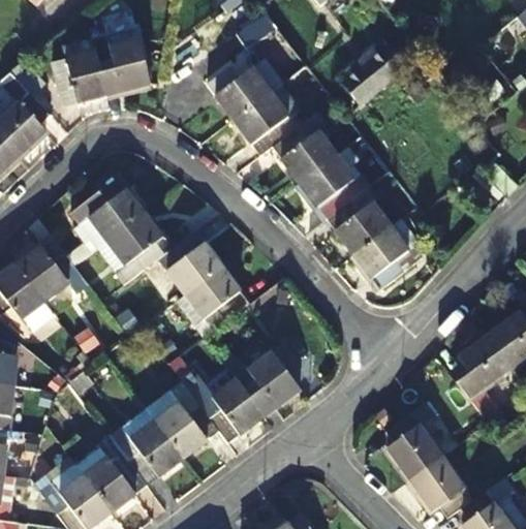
[(7,0),(24,17),(38,0),(7,0)]
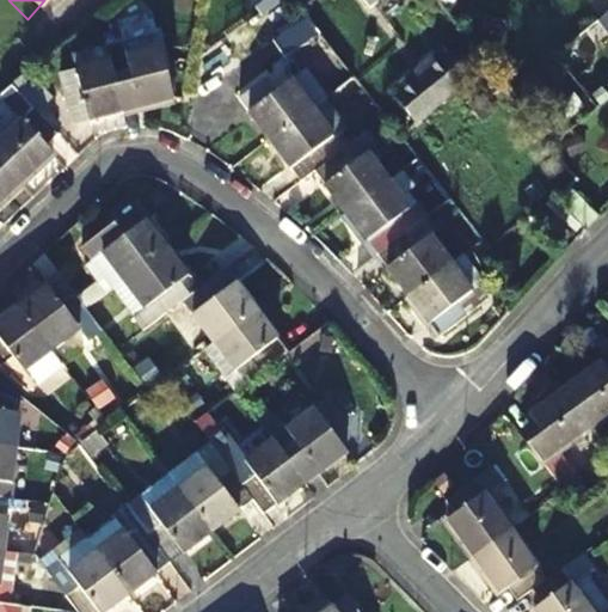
[(307,41),(300,28),(274,43),(282,57),(307,41)]
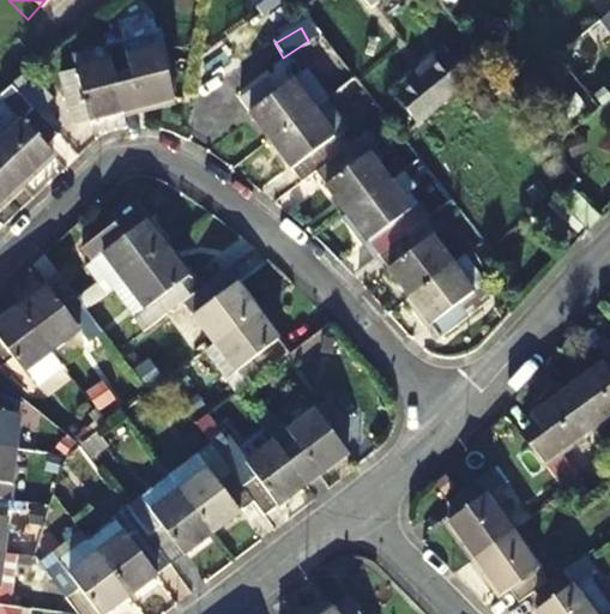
[(174,97),(158,32),(106,47),(109,59),(122,110),(174,97)]
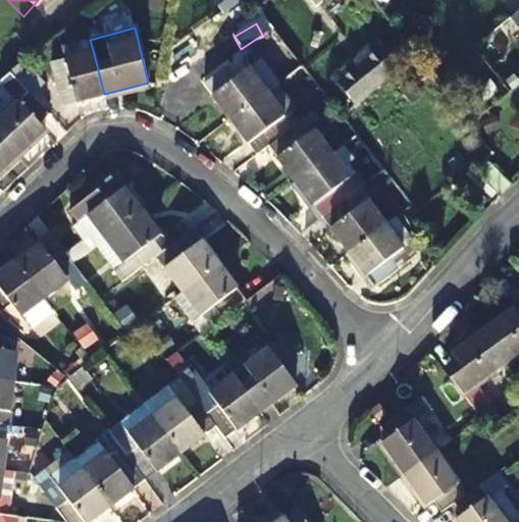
[(332,77),(338,83),(379,47),(375,41),(332,77)]
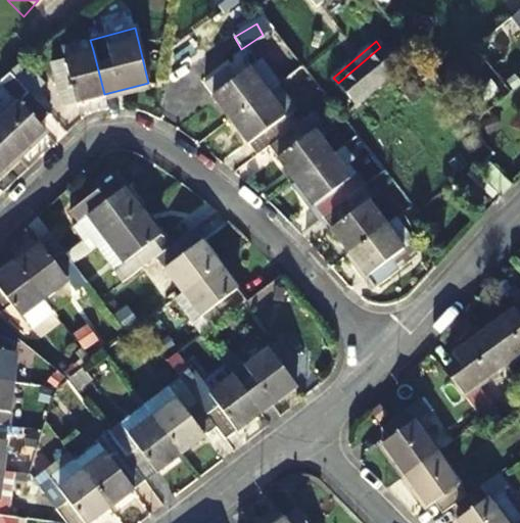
[(397,66),(380,47),(338,83),(355,103),(397,66)]
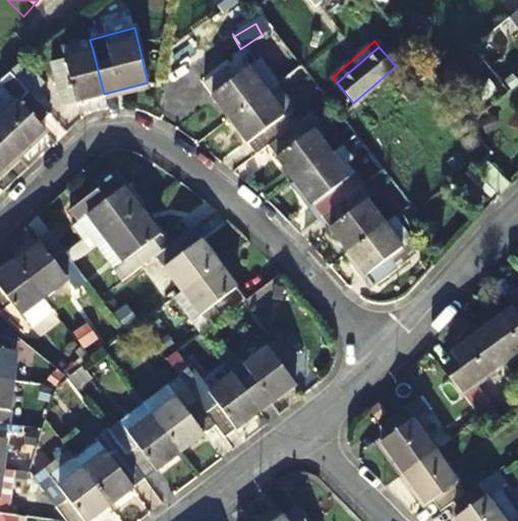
[(55,77),(62,105),(104,94),(93,50),(41,64),(44,79),(55,77)]
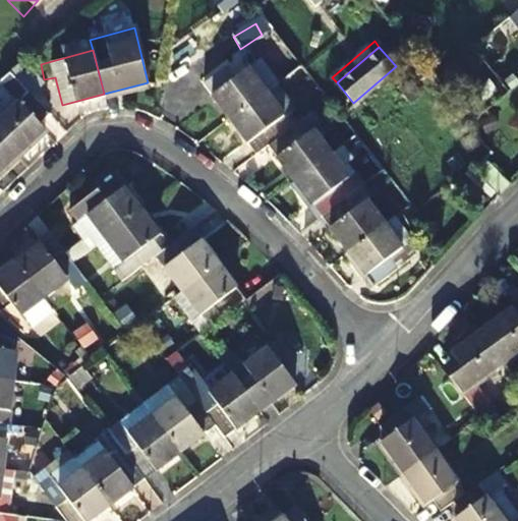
[(228,65),(204,82),(230,118),(275,84),(256,60),(235,75),(228,65)]
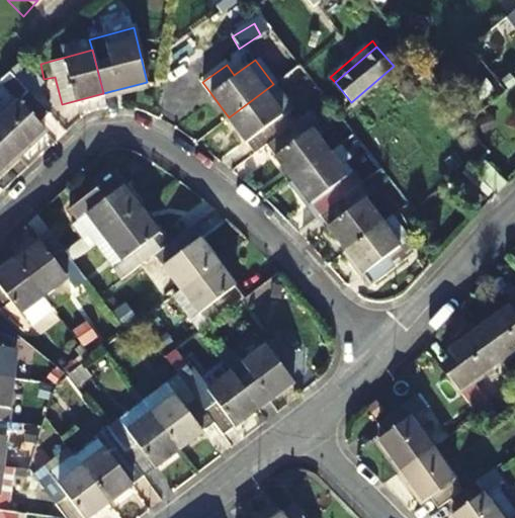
[(0,137),(17,155),(45,128),(39,122),(50,112),(28,90),(10,71),(0,79),(19,99),(0,116),(0,137)]
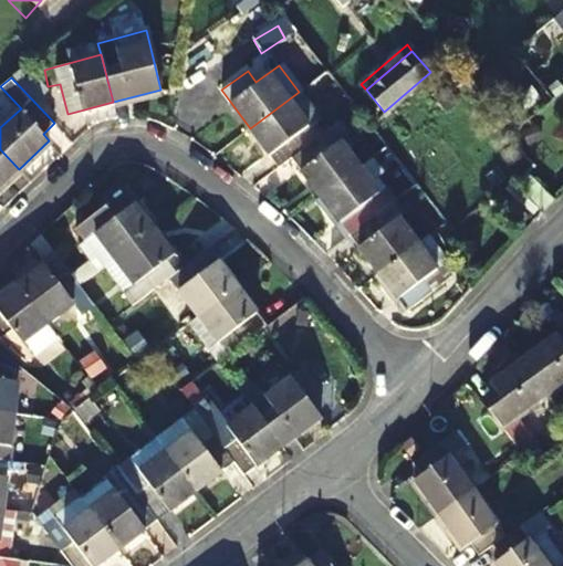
[(306,125),(320,115),(301,90),(299,92),(250,128),(279,166),(291,157),(315,138),(306,125)]
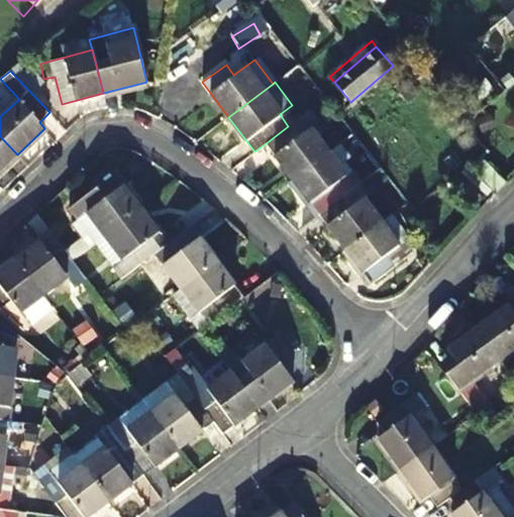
[(311,129),(321,121),(312,108),(288,126),(266,143),(291,178),(328,151),(311,129)]
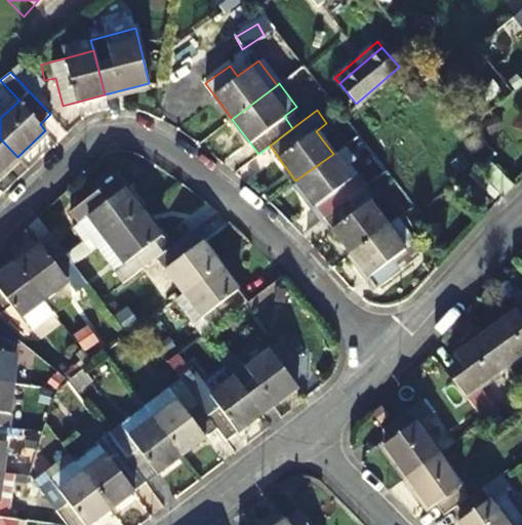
[(0,172),(17,157),(0,138),(0,172)]
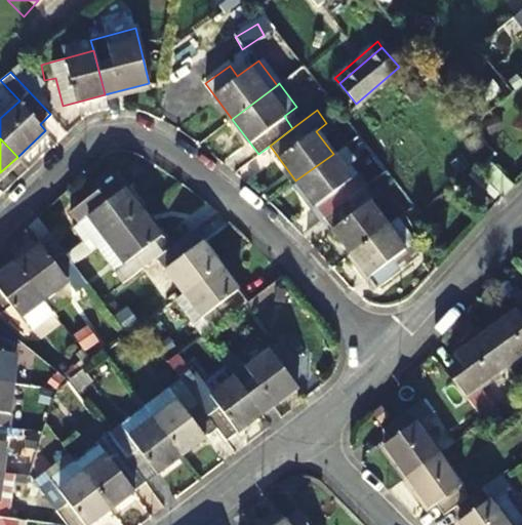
[(333,154),(295,180),(323,216),(364,186),(365,186),(356,173),(351,177),(344,167),(351,162),(356,158),(346,144),(333,154)]
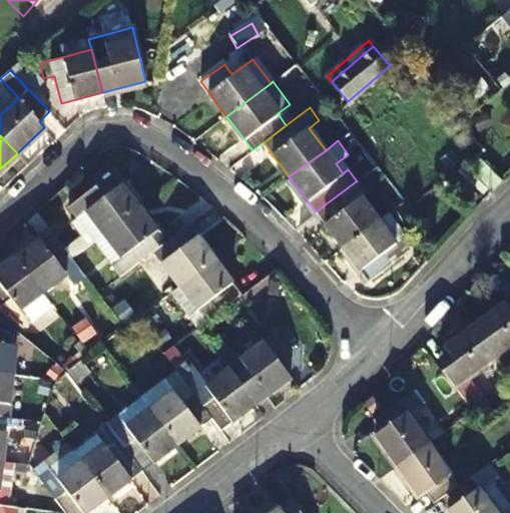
[(350,168),(343,158),(336,163),(343,173),(348,169),(350,168)]
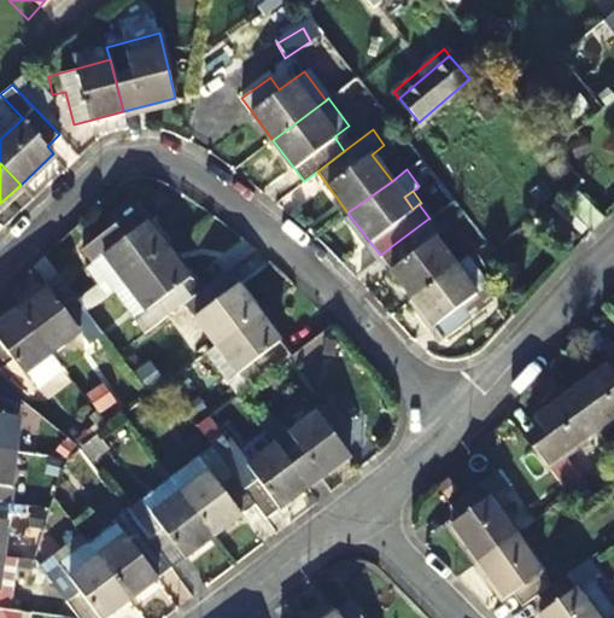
[(83,249),(93,263),(105,256),(124,281),(168,249),(136,208),(83,249)]
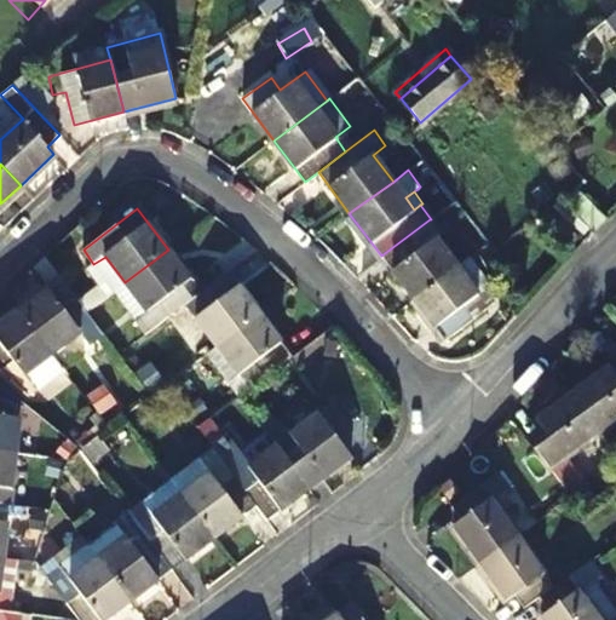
[(430,219),(381,256),(414,298),(456,265),(436,237),(439,234),(430,219)]
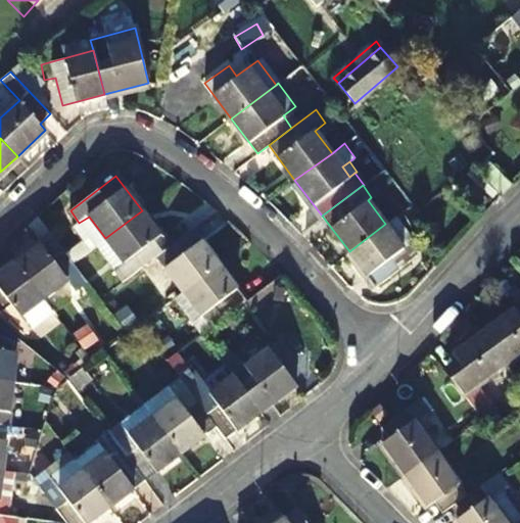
[(142,210),(105,238),(124,263),(113,271),(122,282),(155,256),(170,246),(142,210)]
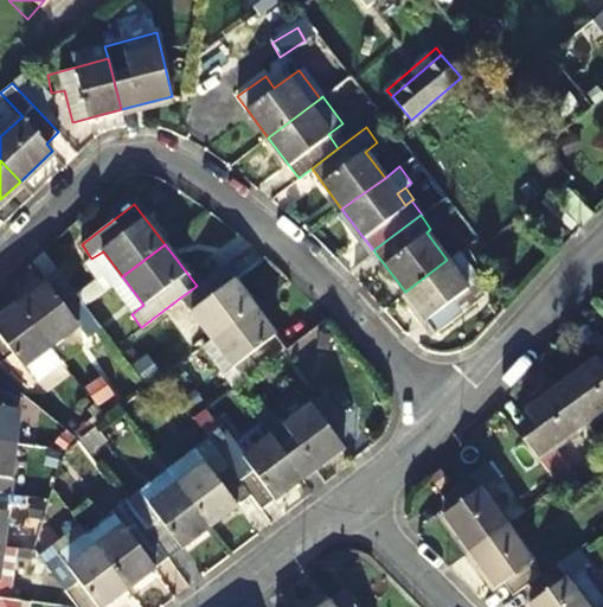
[(447,260),(467,287),(474,281),(480,276),(459,250),(447,260)]
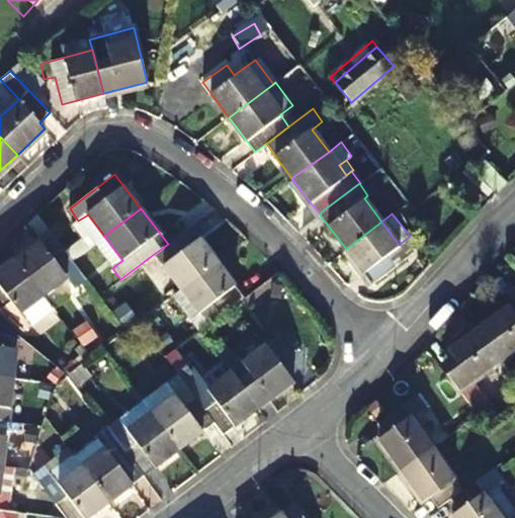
[(73,225),(82,237),(89,233),(96,242),(104,236),(88,214),(78,221),(73,225)]
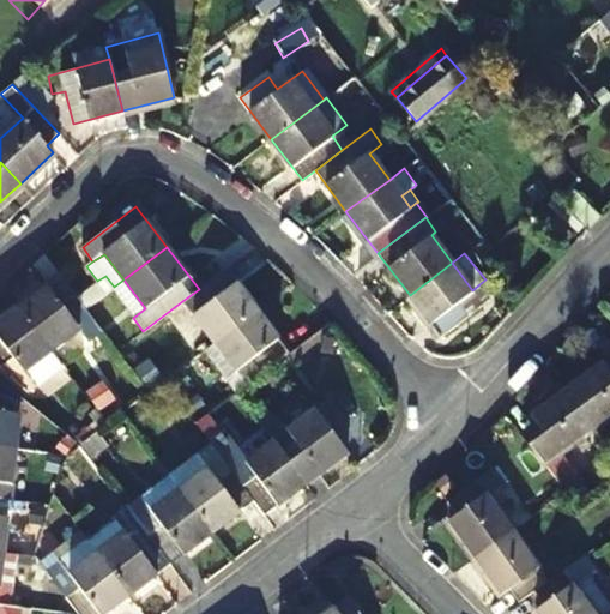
[(440,335),(489,298),(479,284),(472,290),(452,263),(410,295),(440,335)]
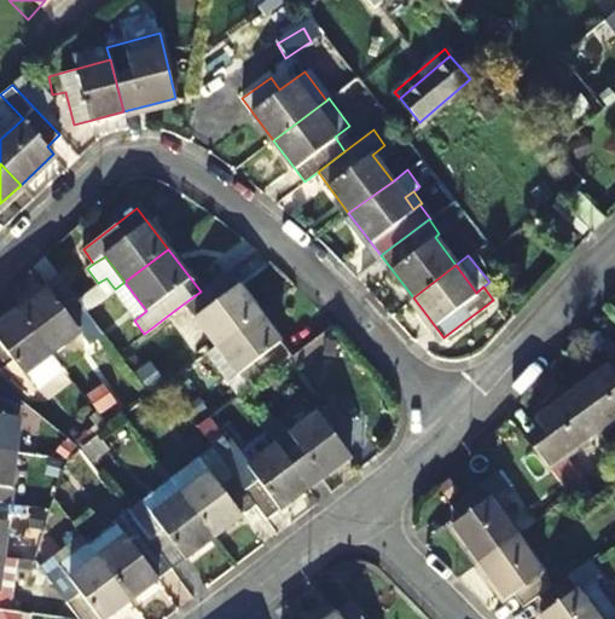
[(201,291),(184,304),(216,343),(259,312),(227,270),(201,291)]
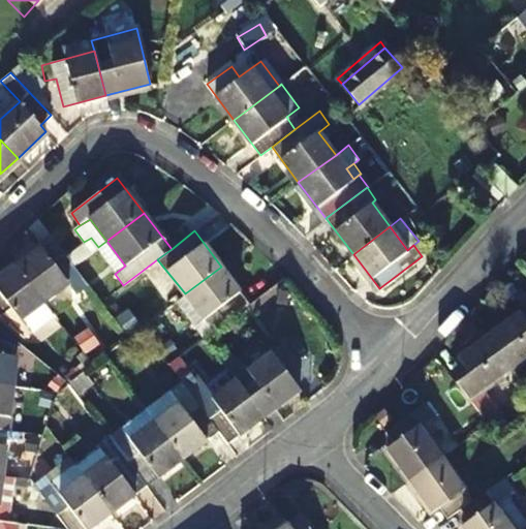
[(68,283),(76,293),(88,284),(73,266),(66,255),(53,238),(17,265),(44,302),(68,283)]
